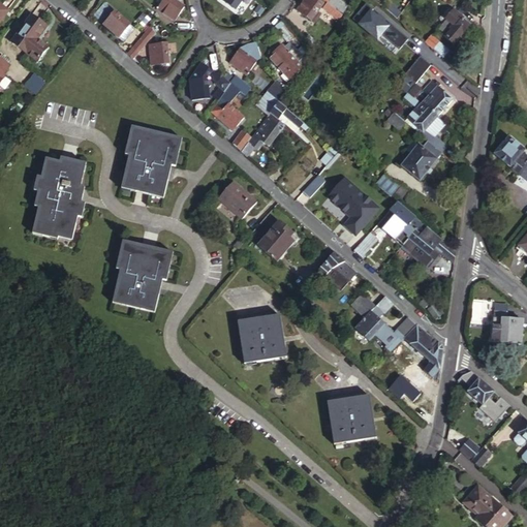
[(101,0),(92,13),(118,36),(129,24),(103,0),(101,0)]
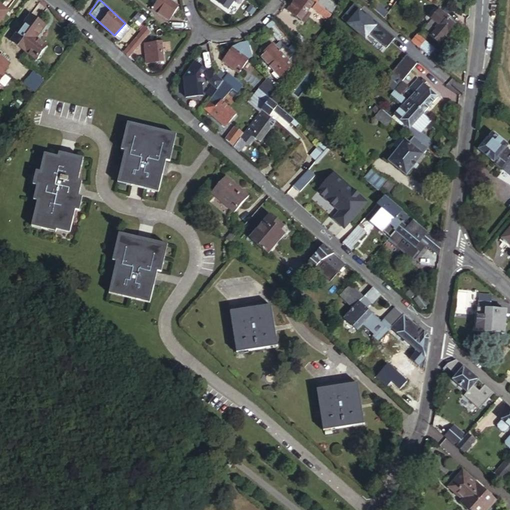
[(168,19),(177,4),(170,0),(157,0),(152,9),(168,19)]
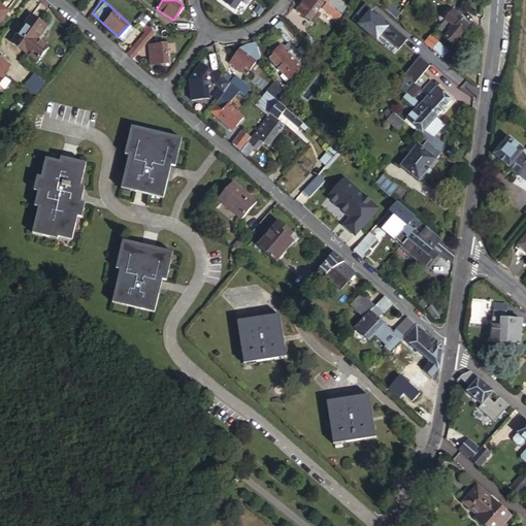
[(240,0),(235,6),(239,9),(245,2),(242,0),(240,0)]
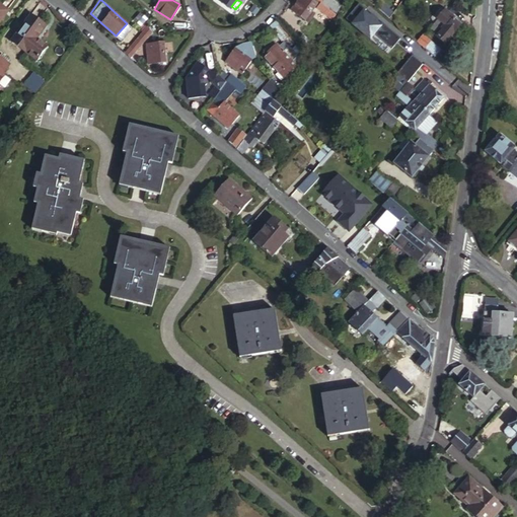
[(309,10),(315,2),(314,2),(312,0),(296,0),(290,8),(303,18),(309,10)]
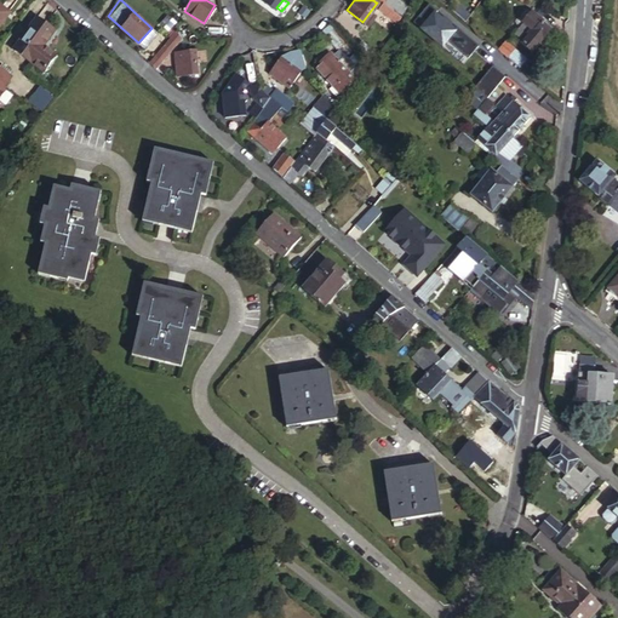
[(388,16),(393,9),(382,0),(377,7),(388,16)]
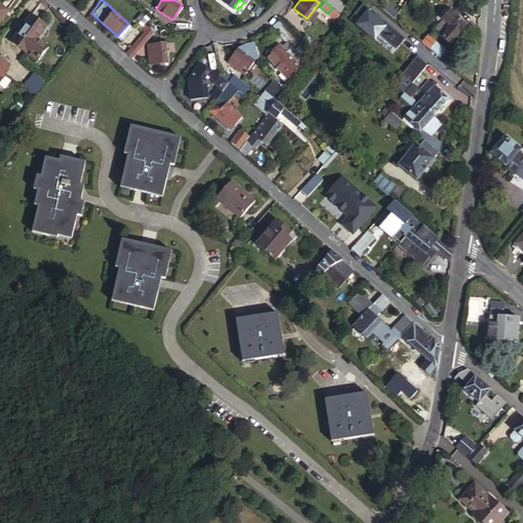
[(385,2),(380,7),(389,13),(392,8),(385,2)]
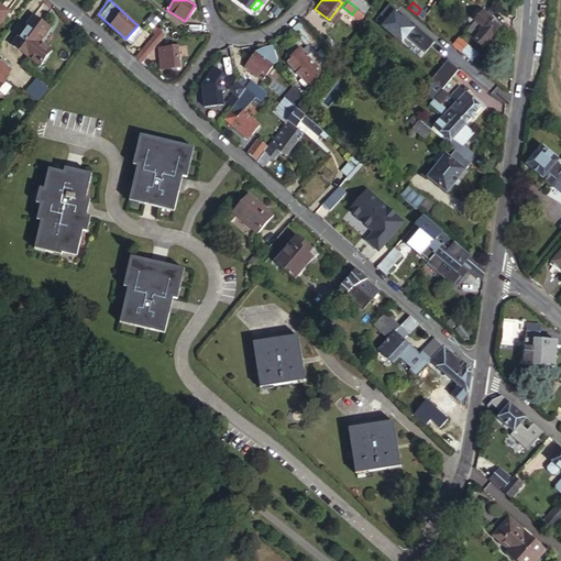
[(356,8),(352,14),(359,19),(363,12),(356,8)]
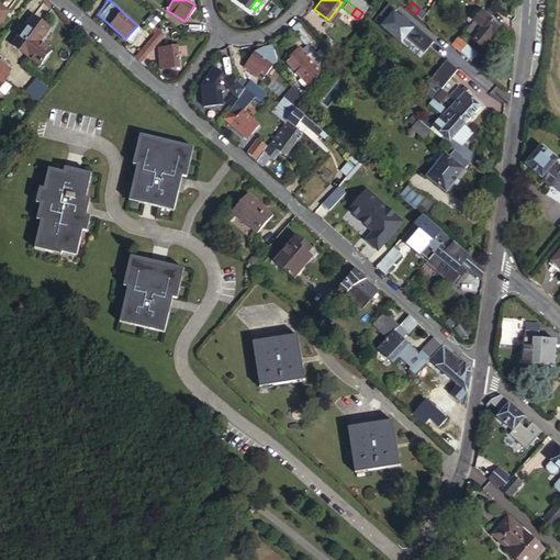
[(335,11),(328,20),(332,22),(338,13),(335,11)]
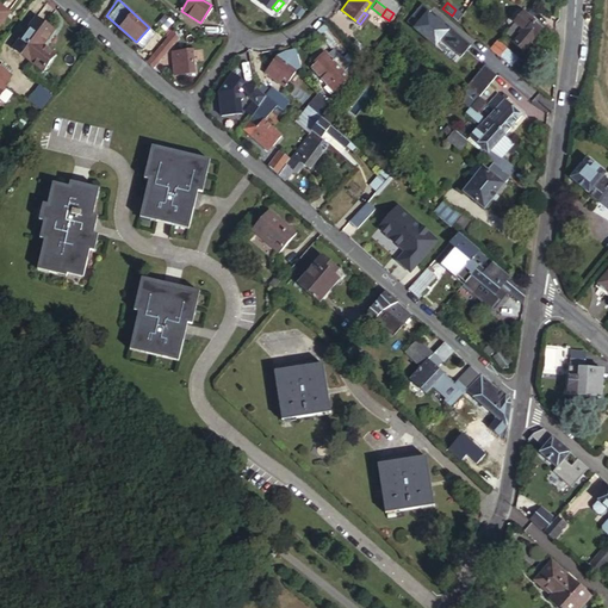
[(533,18),(526,13),(513,29),(519,35),(512,42),(522,50),(540,28),(531,20),(533,18)]
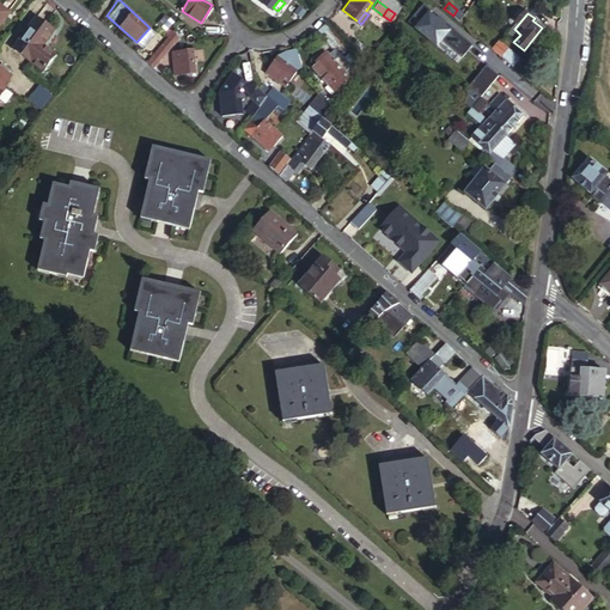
[(40,71),(49,59),(37,49),(42,44),(53,30),(34,14),(8,47),(40,71)]
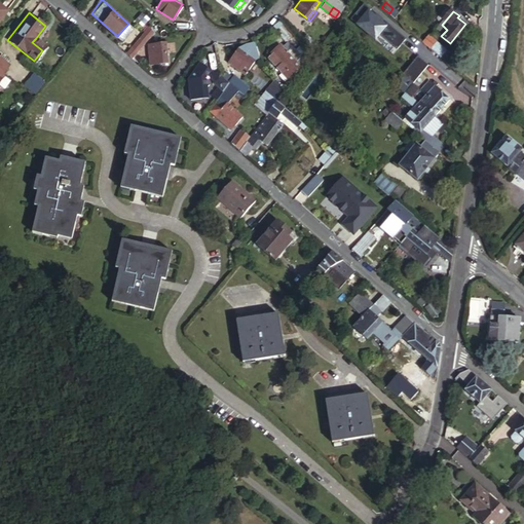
[(465,24),(466,22),(459,15),(457,17),(465,24)]
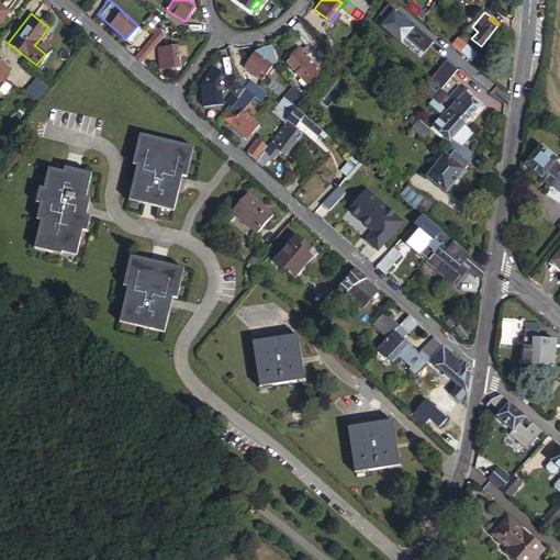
[(306,45),(315,37),(303,23),(294,31),(306,45)]
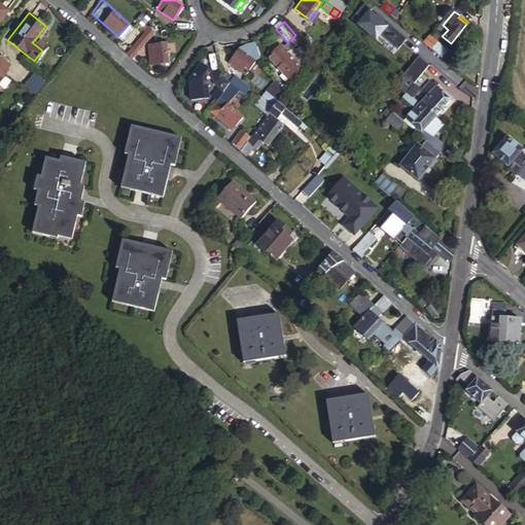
[(148,25),(127,53),(133,59),(154,30),(148,25)]
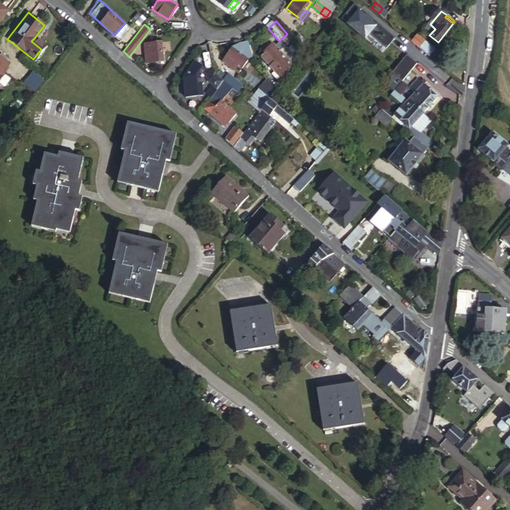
[(424,31),(429,35),(435,29),(430,24),(424,31)]
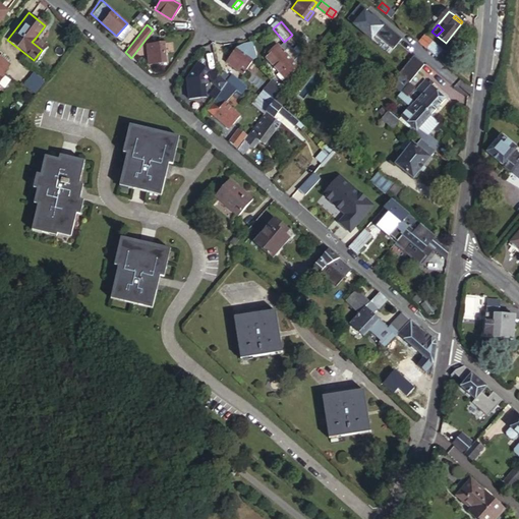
[(305,47),(310,43),(300,32),(296,37),(305,47)]
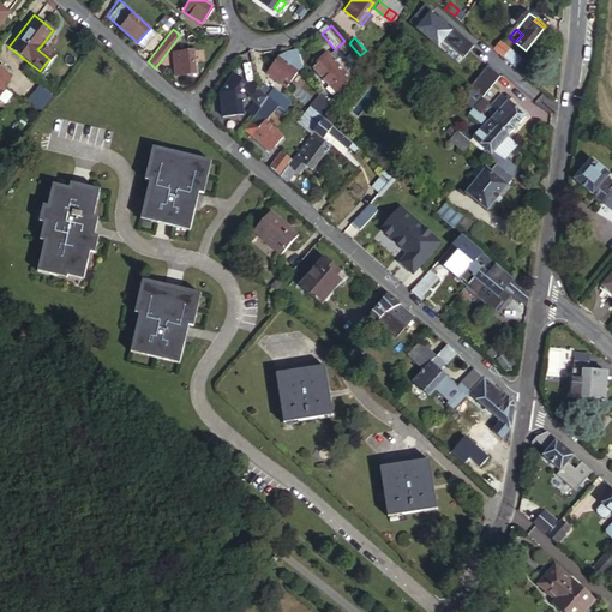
[(499,41),(493,48),(514,65),(520,58),(499,41)]
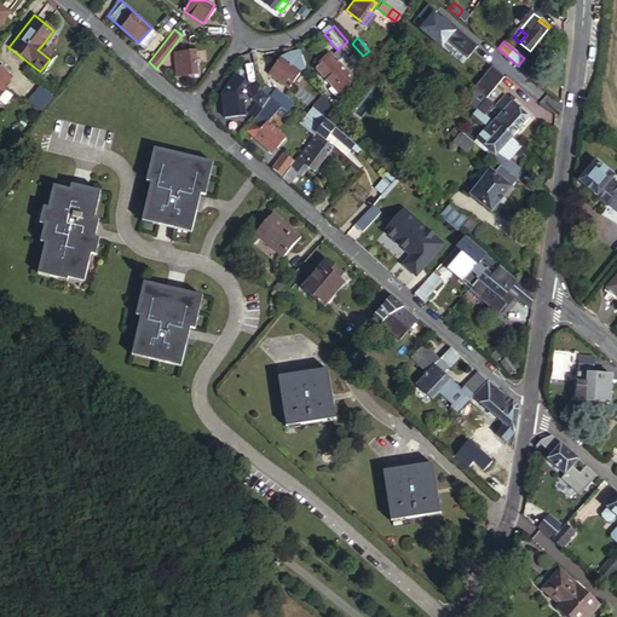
[(38,50),(50,59),(53,53),(42,45),(38,50)]
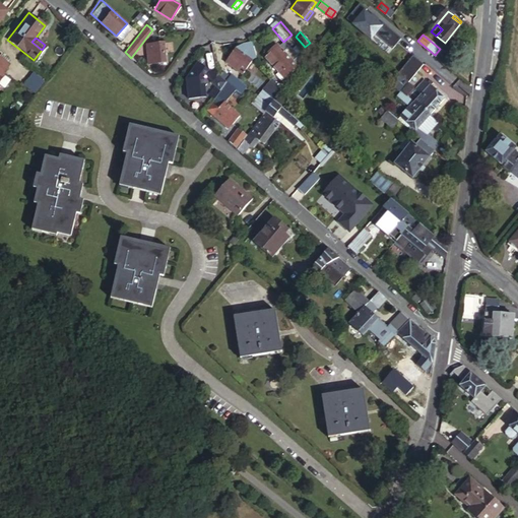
[(255,56),(250,40),(245,41),(236,46),(224,61),(241,73),(251,59),(255,56)]
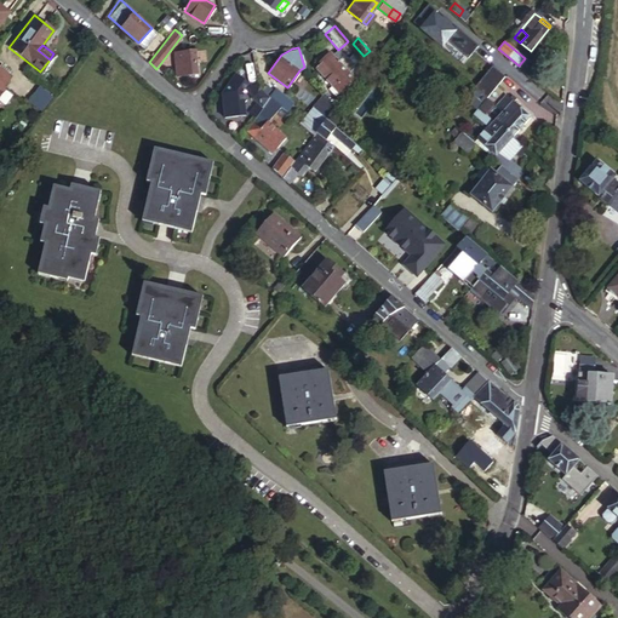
[(196,74),(194,50),(176,51),(178,75),(196,74)]
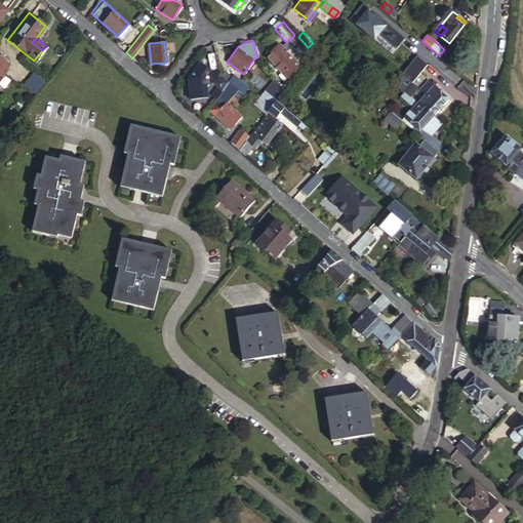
[(282,91),(307,58),(303,56),(300,59),(289,46),(284,50),(280,45),(273,50),(268,54),(267,55),(279,71),(272,76),(279,86),(282,91)]
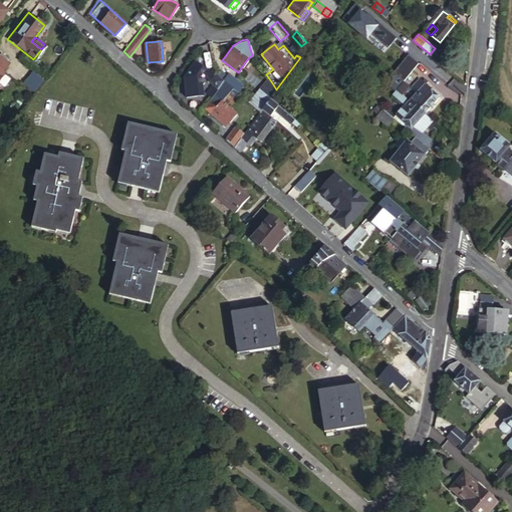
[(212,57),(206,66),(212,74),(217,78),(210,86),(216,90),(217,88),(224,80),(216,70),(212,57)]
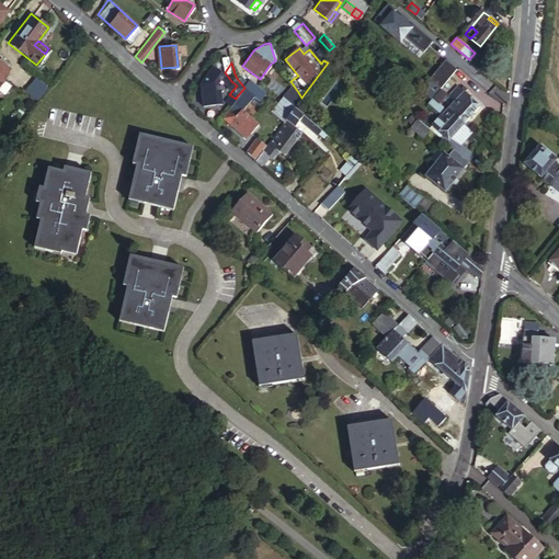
[(208,82),(201,83),(204,104),(221,102),(218,81),(224,73),(213,66),(207,75),(208,82)]
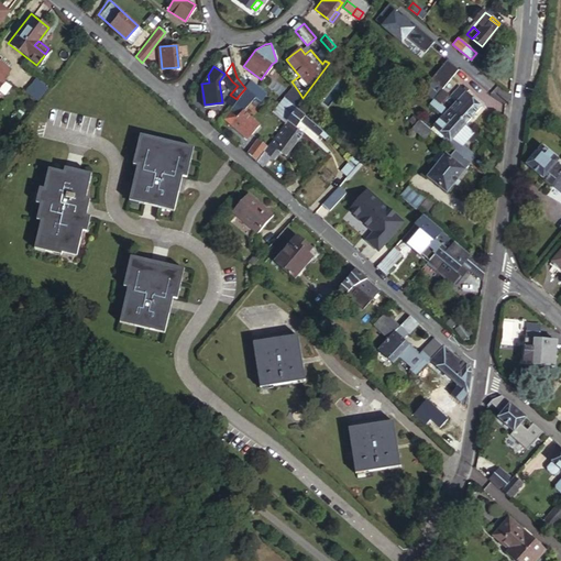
[(43,87),(33,79),(24,92),(33,100),(43,87)]
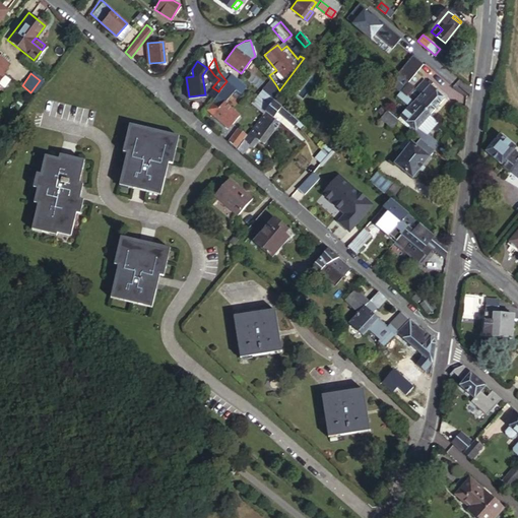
[(227,81),(238,89),(239,90),(244,84),(231,74),(227,81)]
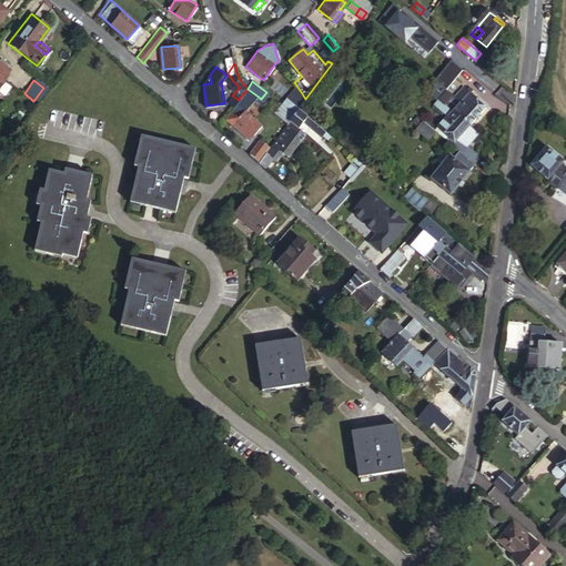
[(444,88),(438,83),(430,94),(435,99),(443,90),(444,88)]
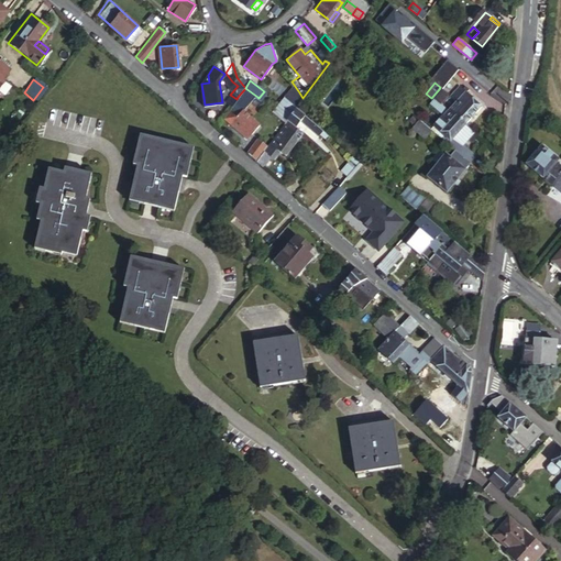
[(455,116),(464,123),(481,103),(461,87),(458,85),(449,95),(455,100),(448,110),(455,116)]
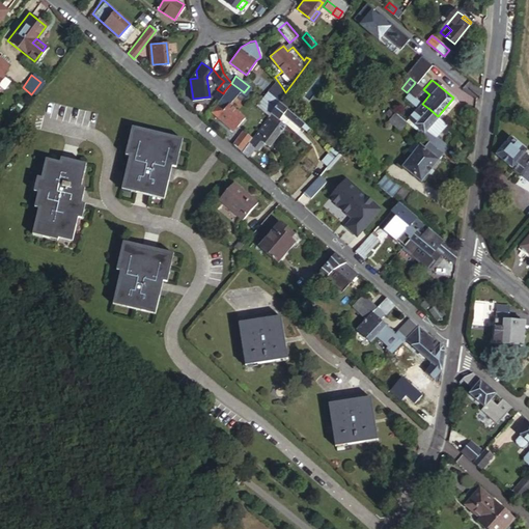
[(223,93),(211,111),(233,131),(244,118),(230,105),(243,91),(231,83),(224,91),(223,93)]
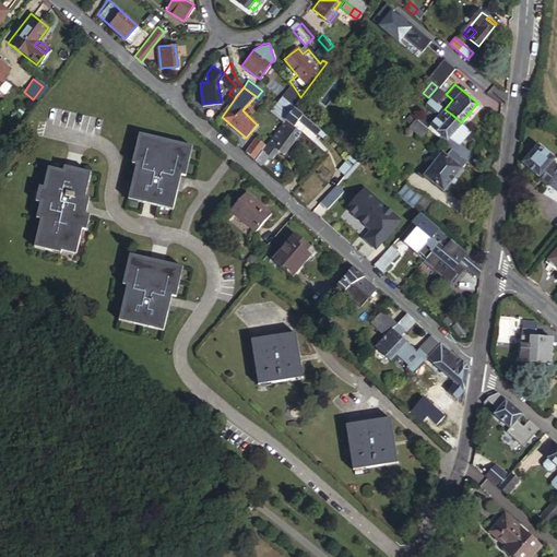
[(436,89),(428,97),(431,99),(438,91),(436,89)]
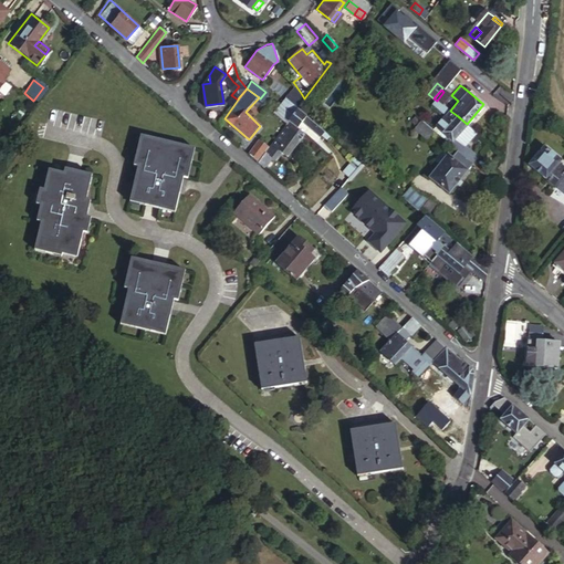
[(444,92),(437,101),(440,104),(448,95),(444,92)]
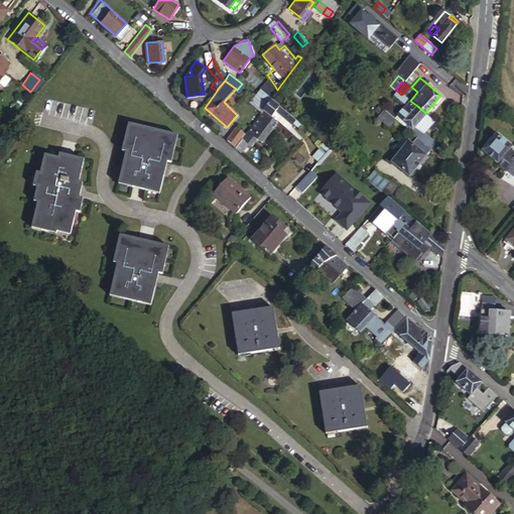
[(274,85),(267,93),(272,97),(277,90),(274,85)]
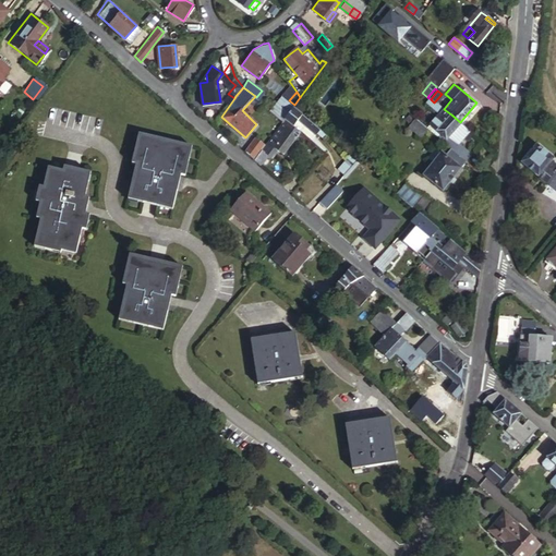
[(293,107),(294,105),(289,100),(282,95),(270,109),(283,119),(285,118),(293,107)]
